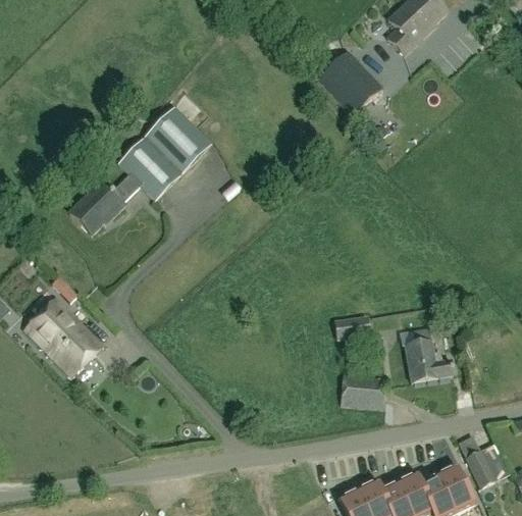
[(406,0),(386,19),(394,28),(384,37),(403,55),(412,46),(430,29),(429,27),(448,9),(438,0),(406,0)]
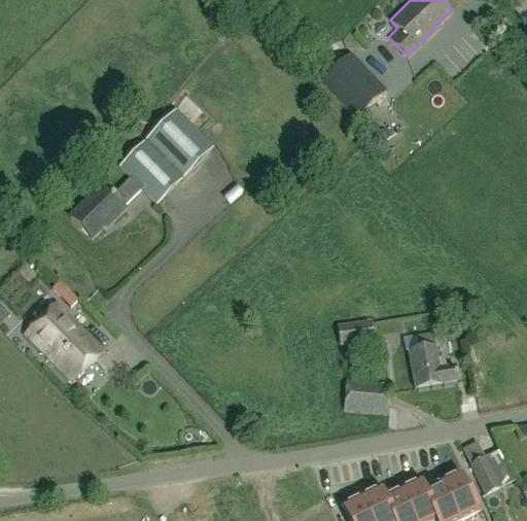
[(334,108),(341,102),(355,117),(386,88),(351,49),(319,79),(328,90),(322,96),(334,108)]
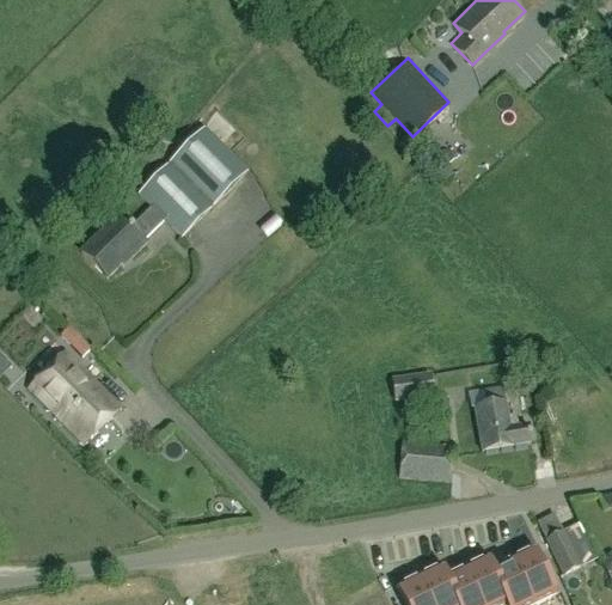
[(170,158),(214,201),(245,171),(202,127),(170,158)]
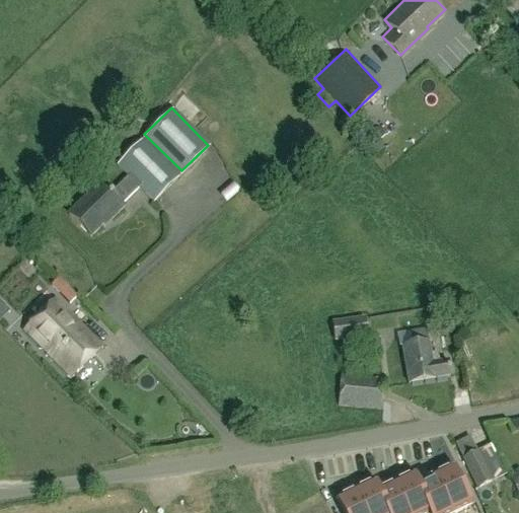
[(181,170),(144,134),(117,161),(127,172),(110,189),(100,177),(68,210),(90,232),(102,220),(104,222),(124,202),(122,200),(139,184),(153,199),(181,170)]
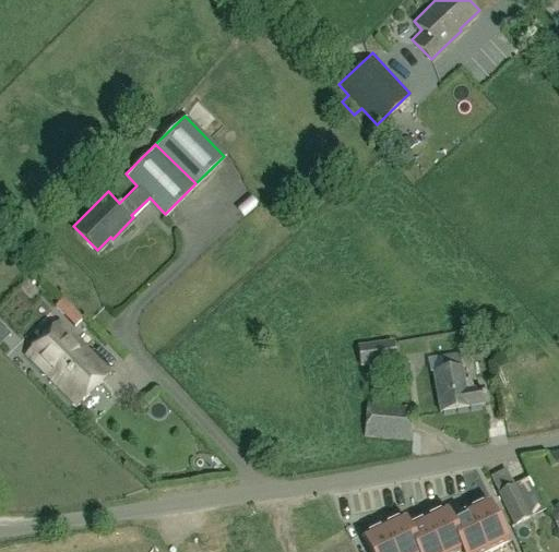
[(59,319),(26,351),(76,400),(108,368),(59,319)]
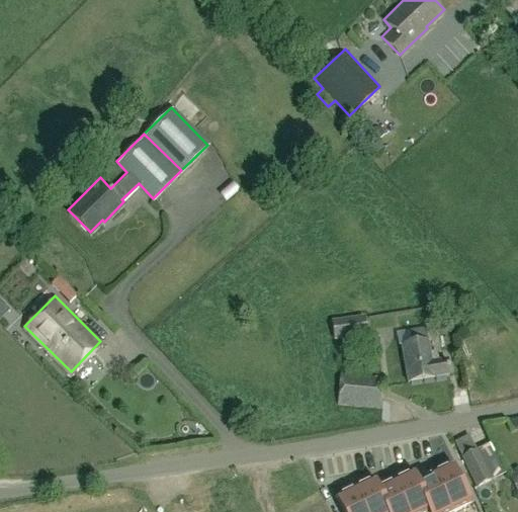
[(333,336),(366,333),(364,313),(331,317),(333,336)]
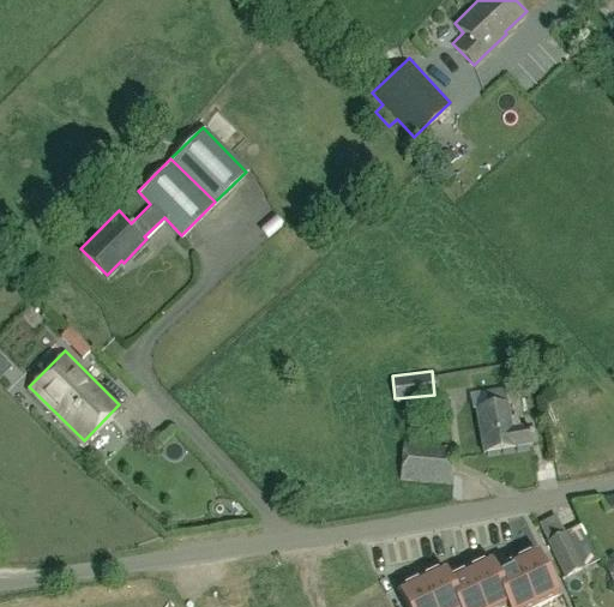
[(485,389),(487,403),(475,406),(482,449),(533,440),(529,422),(511,425),(507,400),(505,385),(485,389)]
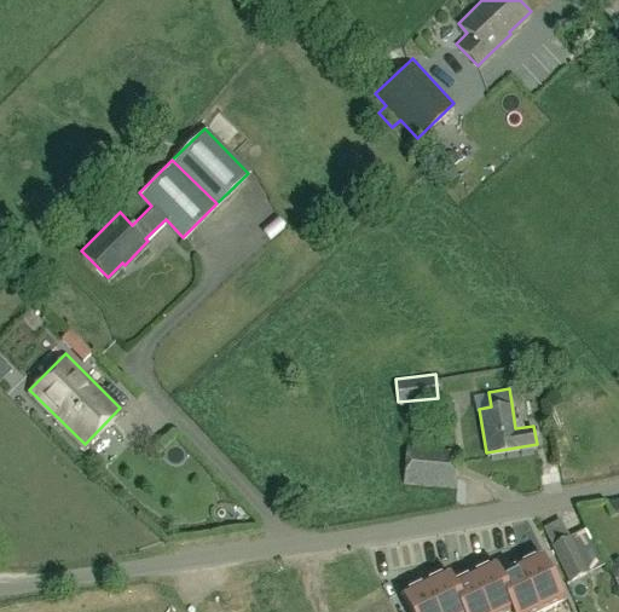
[(456,484),(460,448),(406,442),(403,478),(456,484)]
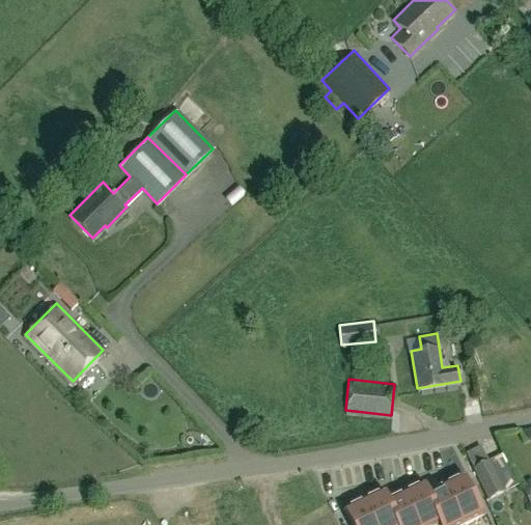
[(488,458),(473,465),(487,495),(503,488),(488,458)]
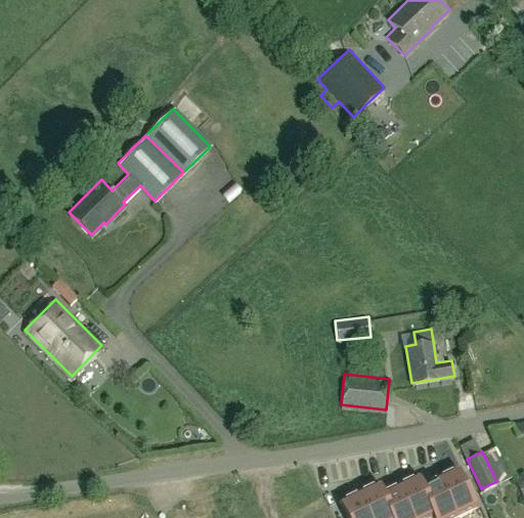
[(455,467),(437,476),(455,515),(475,506),(455,467)]
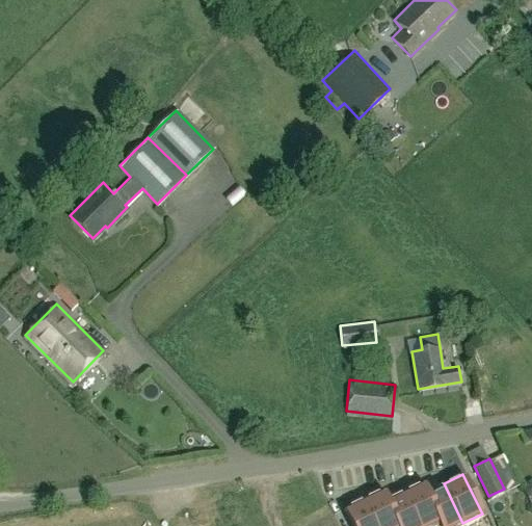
[(531,475),(521,482),(531,503),(531,475)]
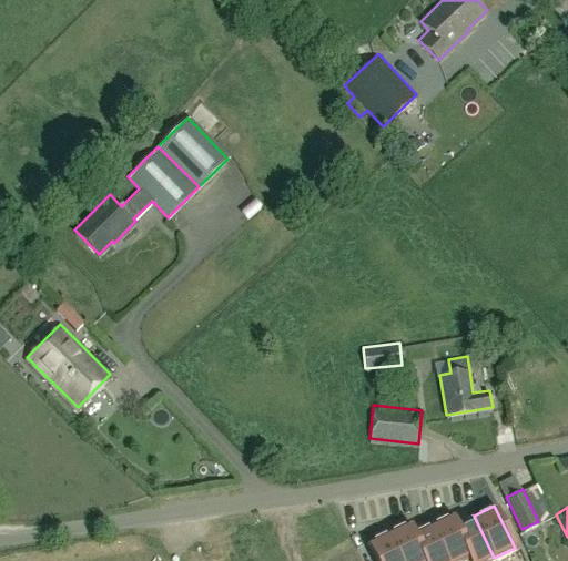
[(452,513),(432,523),(449,560),(459,560),(468,557),(454,526),(456,524),(452,513)]
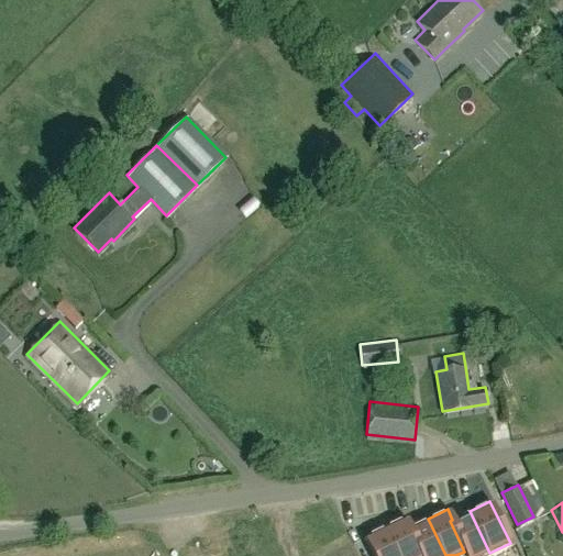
[(452,520),(450,521),(464,552),(466,555),(482,555),(489,553),(470,511),(452,520)]
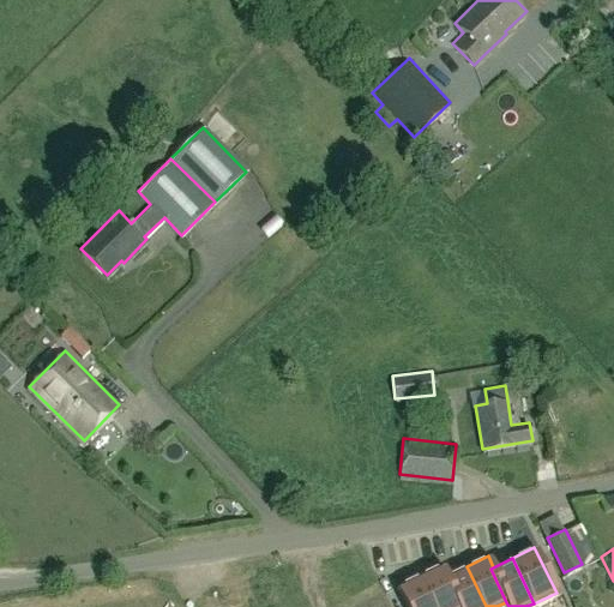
[(441,564),(417,576),(432,606),(458,606),(444,577),(447,576),(441,564)]
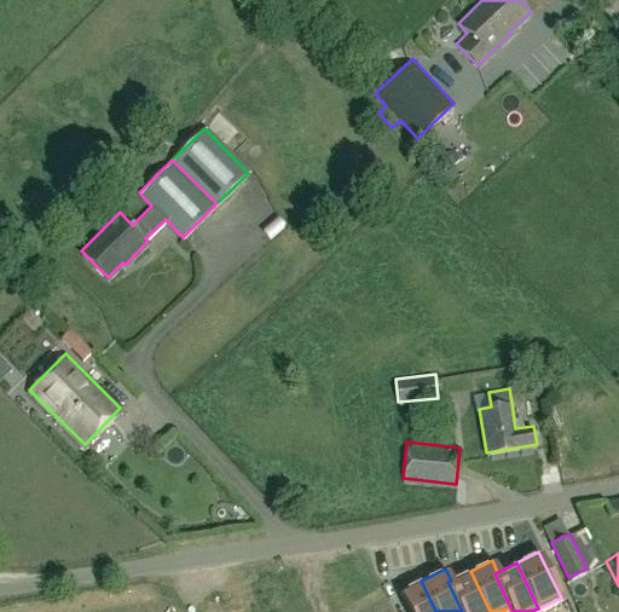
[(451,581),(447,582),(462,611),(490,611),(470,571),(451,581)]
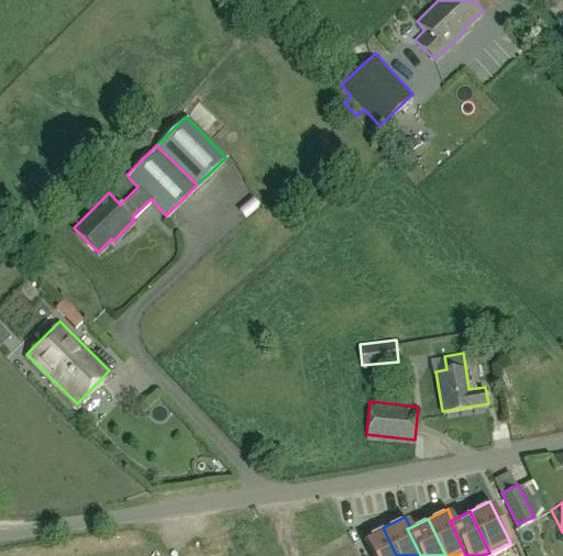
[(396,555),(383,527),(364,536),(373,555),(396,555)]
